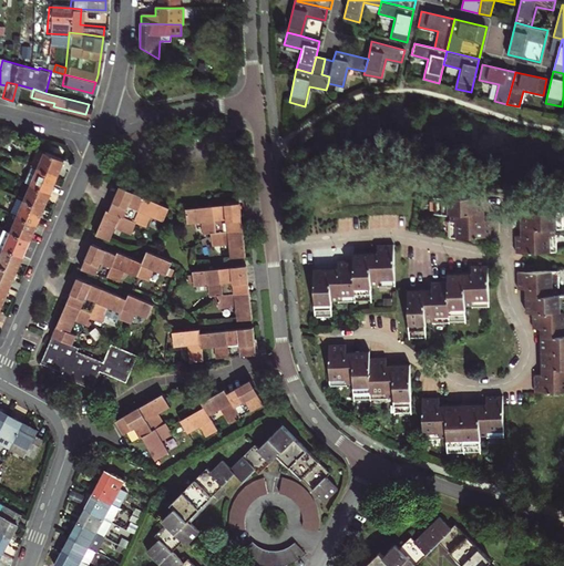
[(34,146),(28,163),(53,174),(57,166),(61,157),(34,146)]
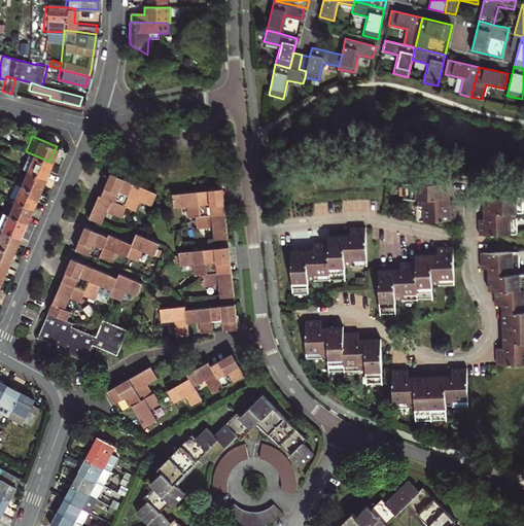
[(49,162),(26,151),(20,166),(26,169),(40,175),(43,176),(49,162)]
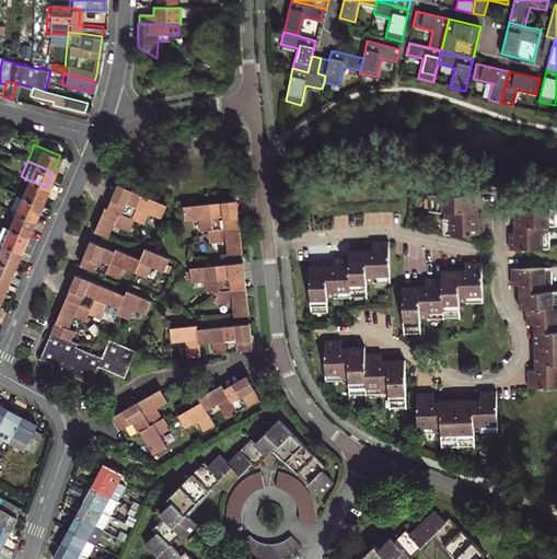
[(46,187),(43,186),(27,179),(21,196),(39,204),(43,196),(46,187)]
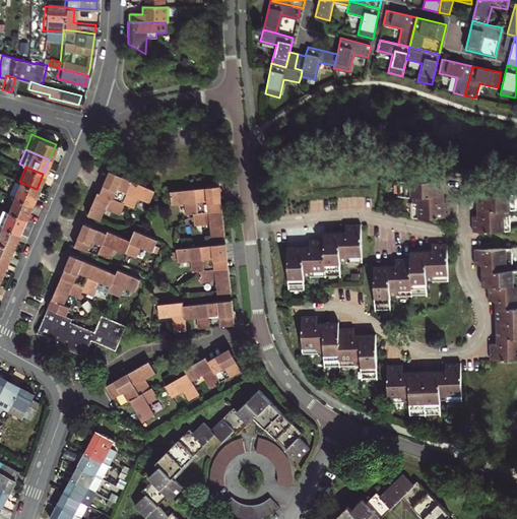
[(109,171),(99,194),(121,204),(131,181),(109,171)]
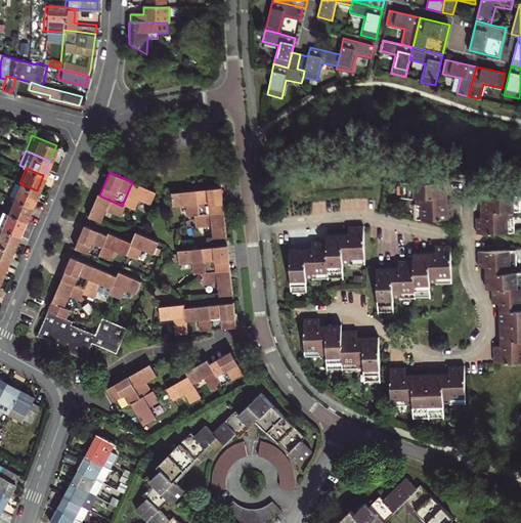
[(6,194),(28,204),(31,205),(34,198),(37,190),(19,183),(12,180),(6,194)]
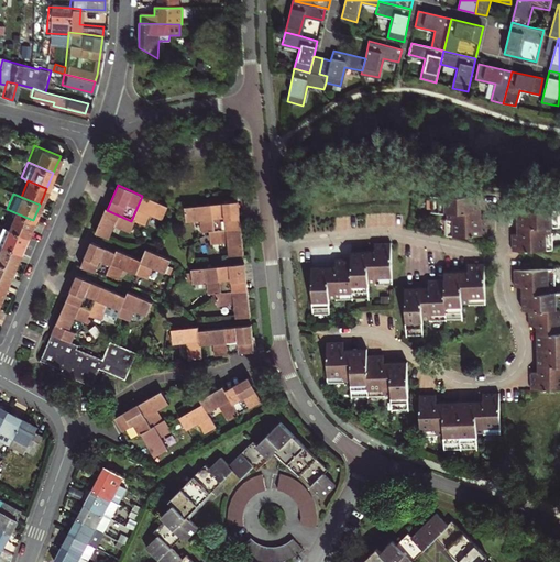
[(481,219),(480,195),(431,197),(431,212),(446,211),(447,237),(487,235),(486,228),(486,219),(481,219)]
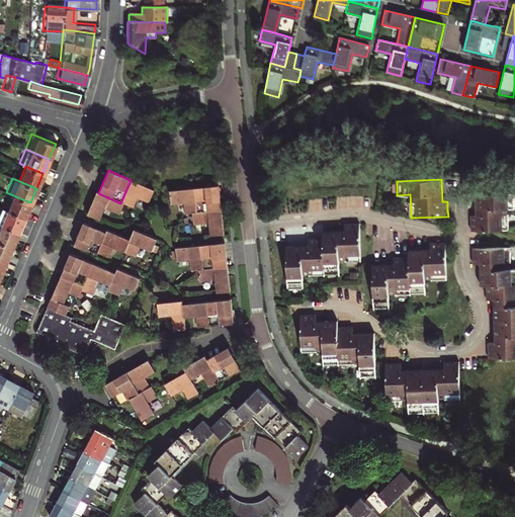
[(148,202),(152,194),(153,190),(131,180),(120,203),(121,204),(132,208),(136,197),(148,202)]
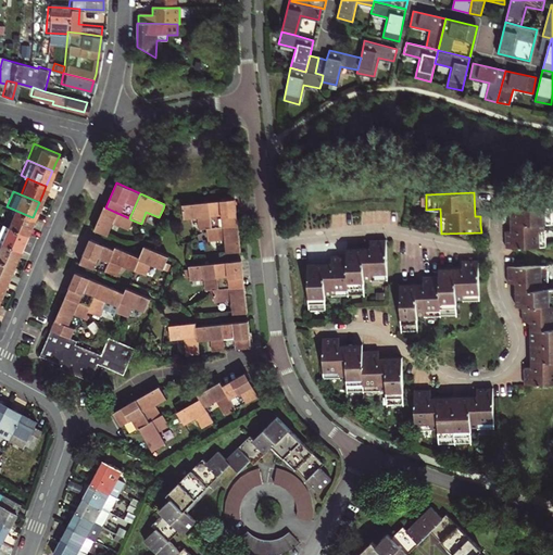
[(234,199),(208,202),(210,228),(237,226),(234,199)]
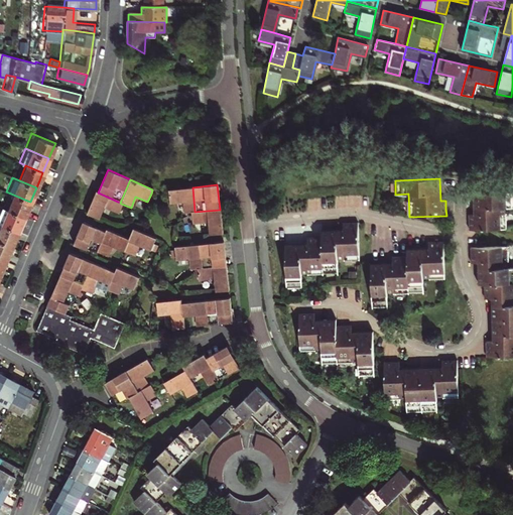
[(182,213),(189,213),(195,212),(193,187),(167,189),(169,203),(181,203),(182,213)]
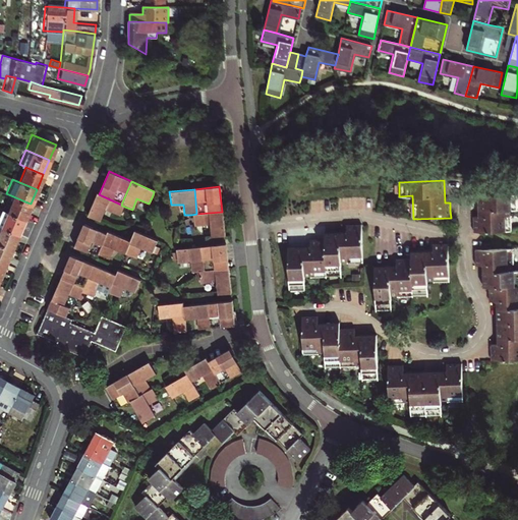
[(6,193),(0,209),(24,219),(27,212),(31,204),(27,203),(6,193)]
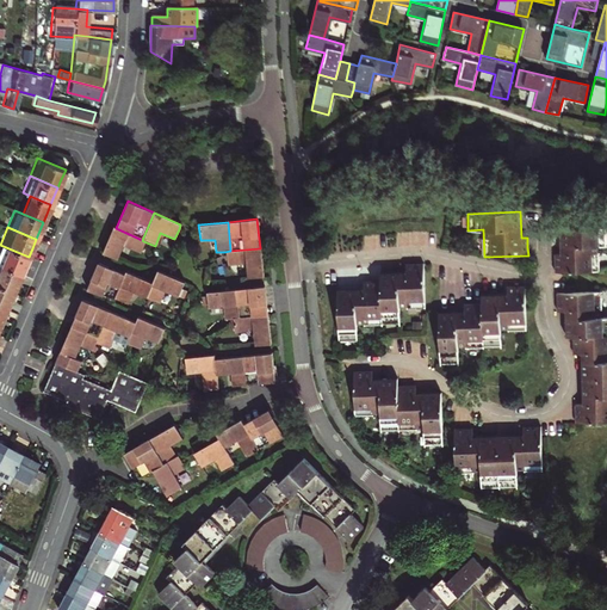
[(142,240),(116,228),(113,227),(103,253),(117,259),(123,246),(137,253),(143,241),(142,240)]
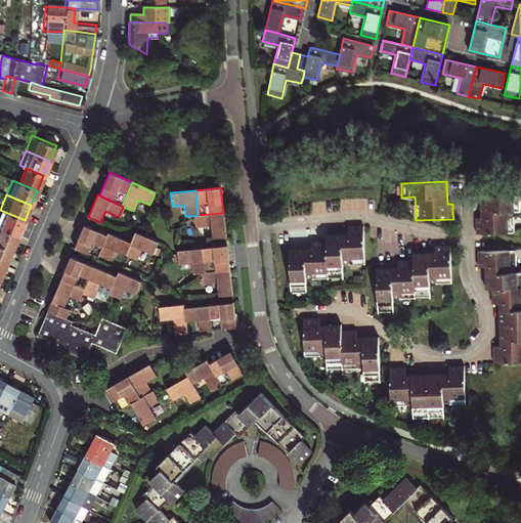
[(476,233),(513,232),(512,212),(520,210),(520,194),(480,197),(480,205),(481,218),(476,218),(476,233)]
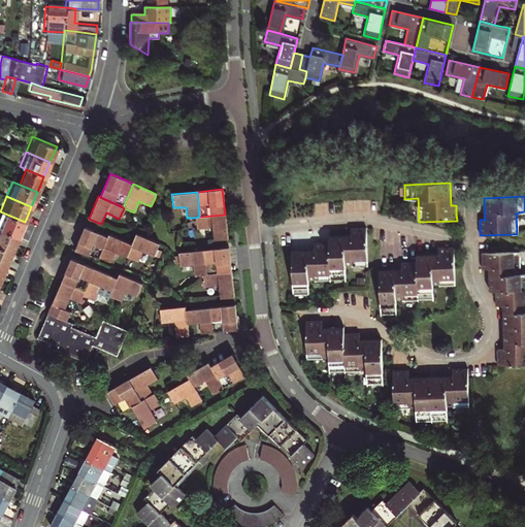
[(25,222),(0,211),(0,228),(14,235),(18,237),(22,229),(25,222)]
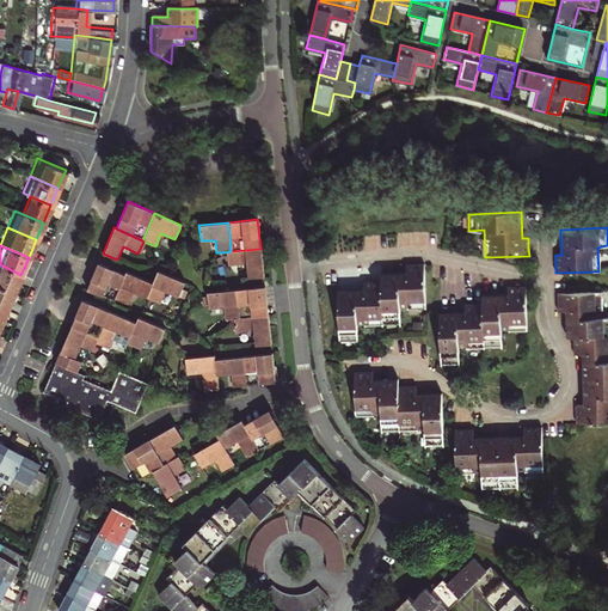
[(263,277),(260,249),(231,251),(225,252),(226,267),(244,266),(245,280),(263,277)]
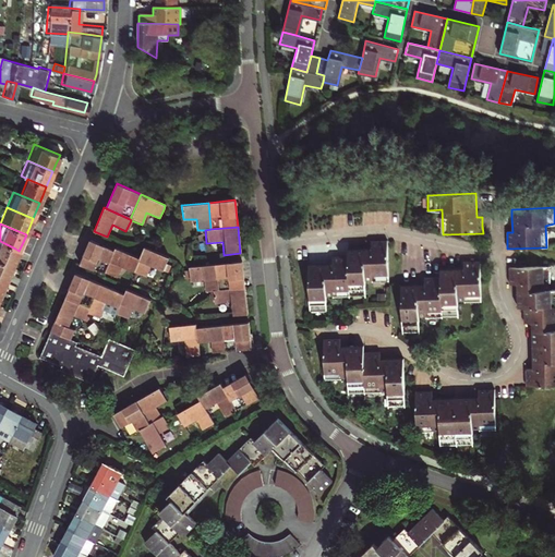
[(19,251),(15,249),(0,241),(0,259),(12,266),(19,251)]
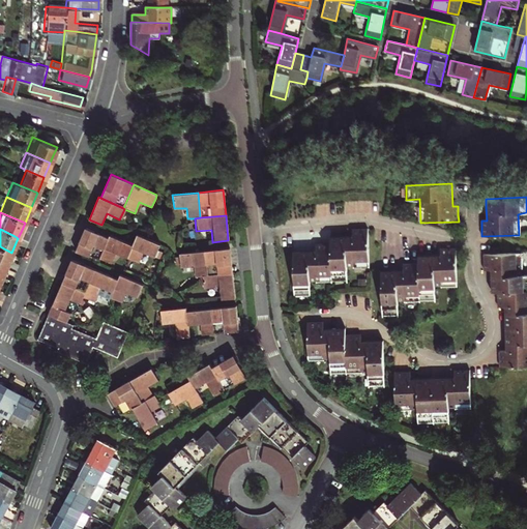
[(97,262),(98,259),(108,238),(107,238),(85,229),(75,252),(97,262)]
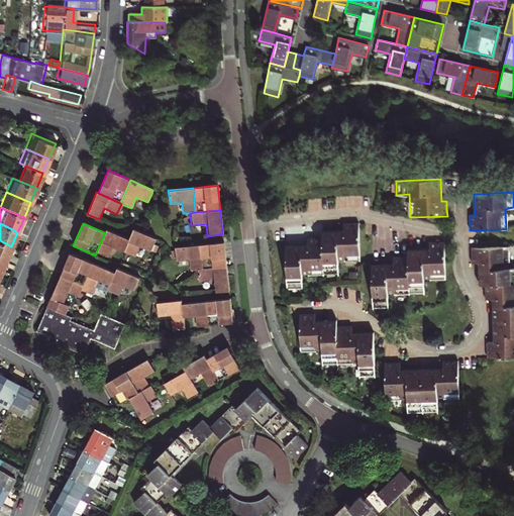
[(337,261),(358,260),(357,224),(342,224),(342,230),(334,230),(321,231),(321,237),(315,237),(306,237),(306,245),(284,245),(286,289),(301,289),(301,276),(337,274),(337,261)]
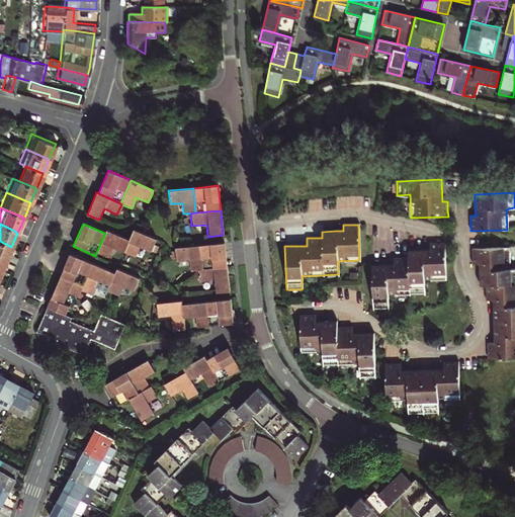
[(112,247),(123,252),(129,241),(105,230),(104,233),(105,233),(96,253),(107,258),(112,247)]
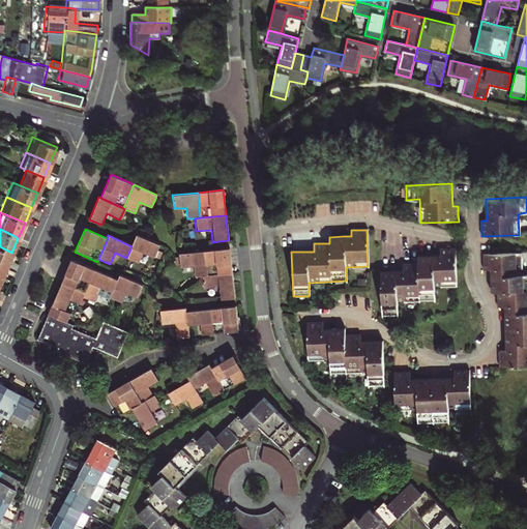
[(153,258),(157,248),(159,244),(137,236),(132,246),(126,258),(137,263),(142,253),(153,258)]
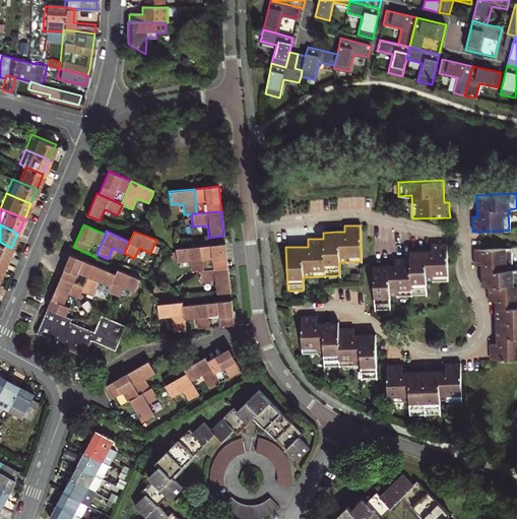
[(11,248),(0,242),(0,260),(2,261),(5,262),(8,254),(11,248)]
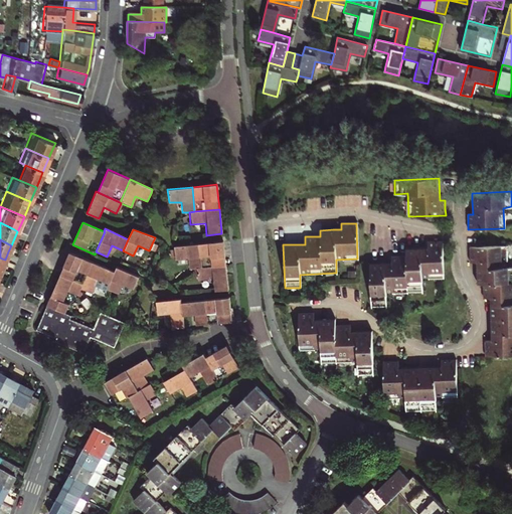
[(222,241),(198,243),(200,269),(225,266),(222,241)]
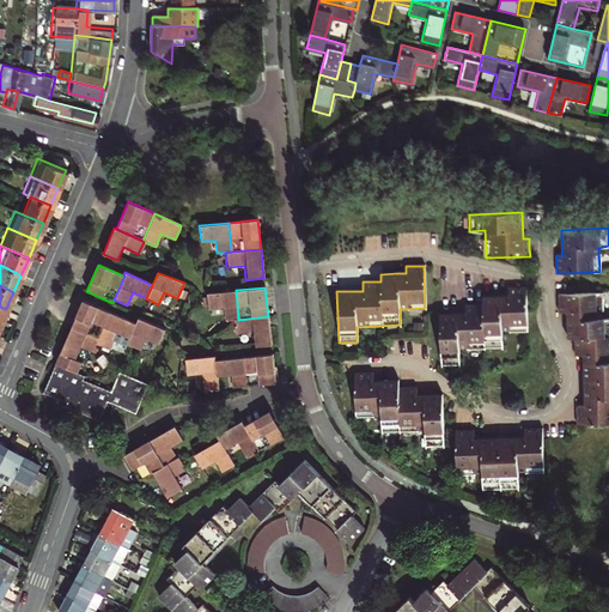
[(501,332),(527,332),(525,288),(507,289),(507,296),(495,296),(482,297),(482,304),(472,304),(464,304),(464,313),(439,314),(440,367),(458,365),(458,350),(501,349),(501,332)]
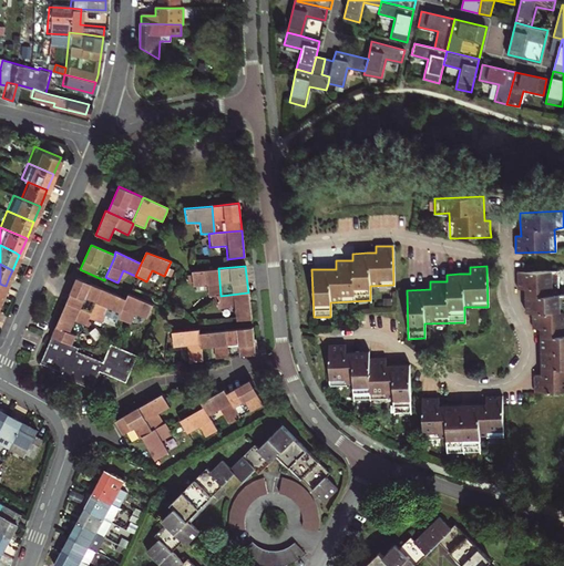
[(221,296),(218,268),(191,271),(193,286),(206,286),(207,297),(215,296),(221,296)]
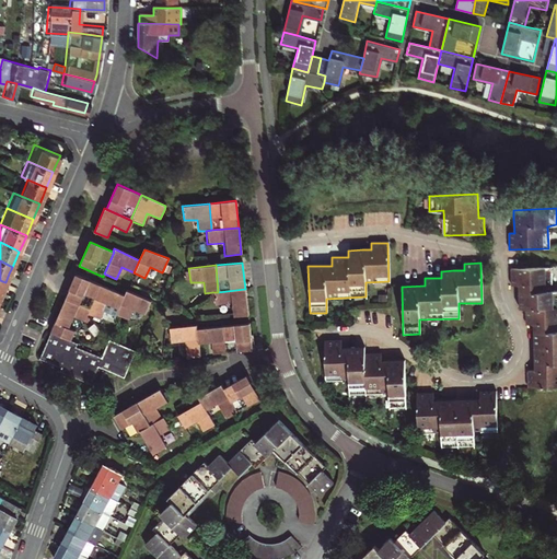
[(550,268),(511,269),(511,287),(518,287),(519,294),(519,309),(525,309),(525,325),(533,324),(533,337),(534,361),(534,371),(528,371),(529,387),(556,386),(556,291),(552,291),(550,268)]
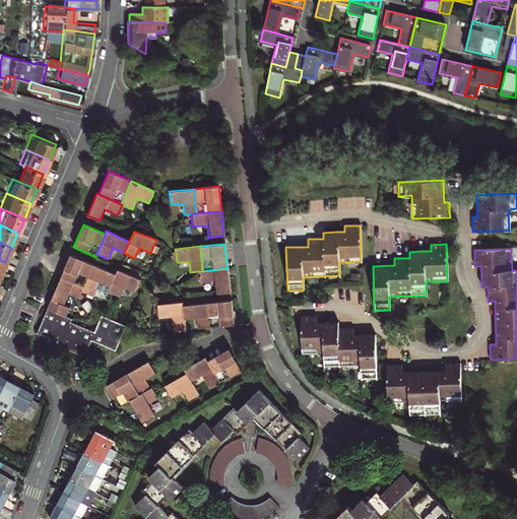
[(60,278),(82,287),(92,264),(70,255),(60,278)]
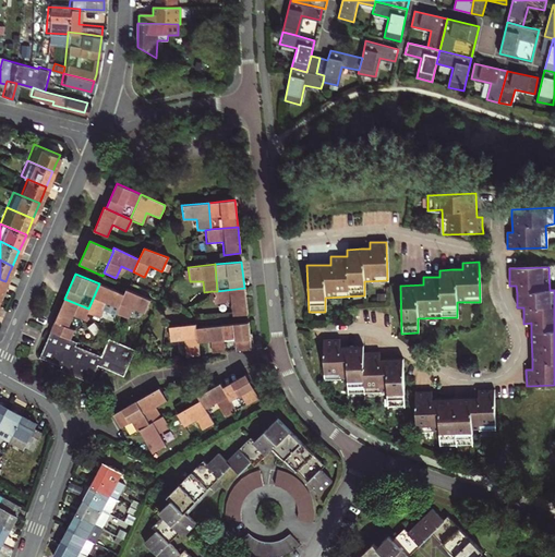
[(115,316),(116,314),(123,294),(99,283),(88,309),(89,309),(87,313),(97,317),(101,310),(115,316)]
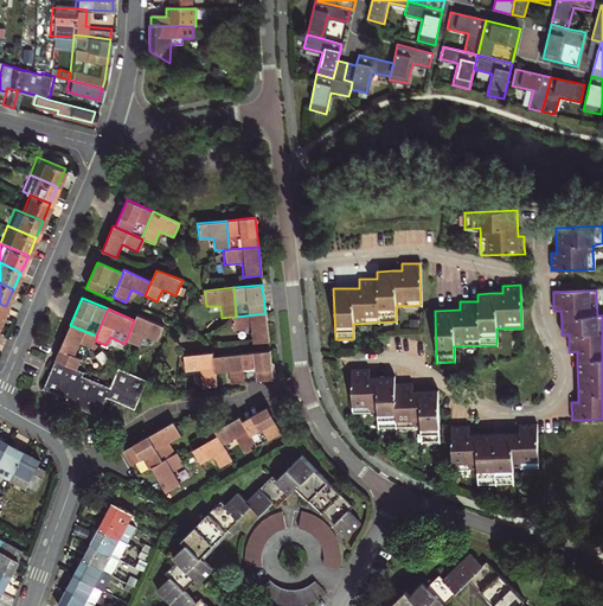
[(251,344),(268,342),(265,313),(236,317),(230,317),(231,331),(249,330),(251,344)]
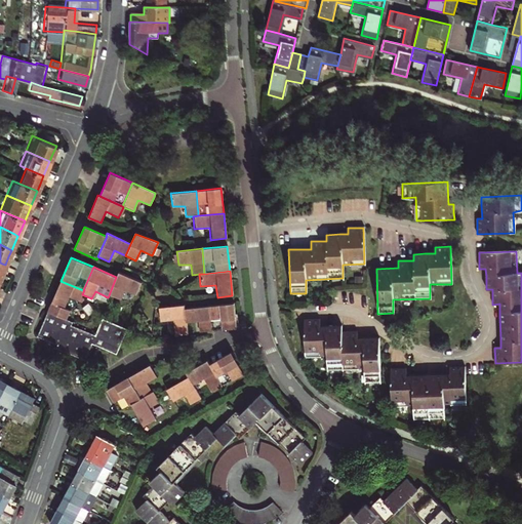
[(134,294),(139,284),(139,282),(118,273),(116,277),(109,295),(118,300),(123,289),(134,294)]
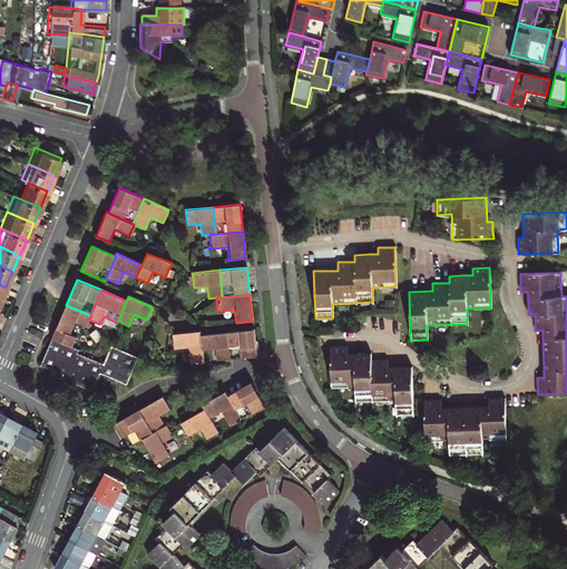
[(86,327),(89,321),(89,320),(91,315),(90,315),(66,305),(51,339),(70,347),(76,336),(70,334),(75,323),(86,327)]
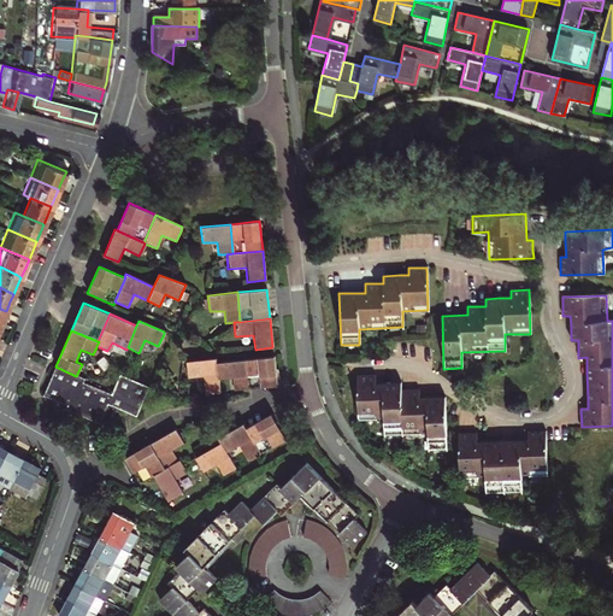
[(273,357),(245,359),(247,389),(276,386),(273,357)]
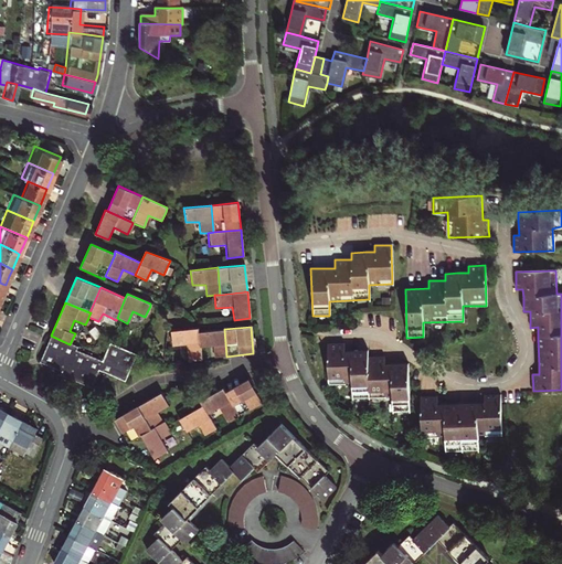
[(201,359),(200,348),(198,332),(198,328),(170,331),(172,347),(184,346),(187,361),(201,359)]
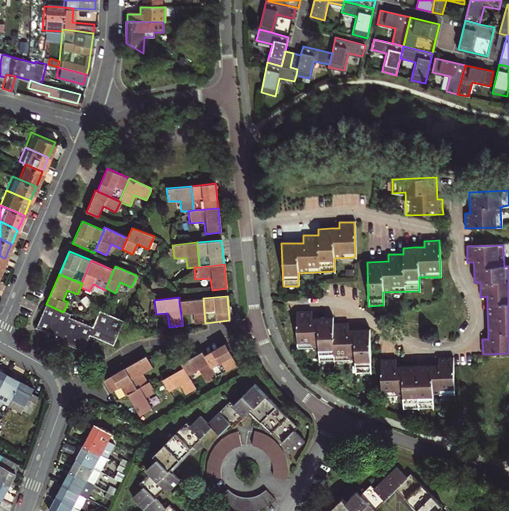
[(205,323),(203,298),(179,301),(181,315),(192,314),(193,324),(205,323)]
